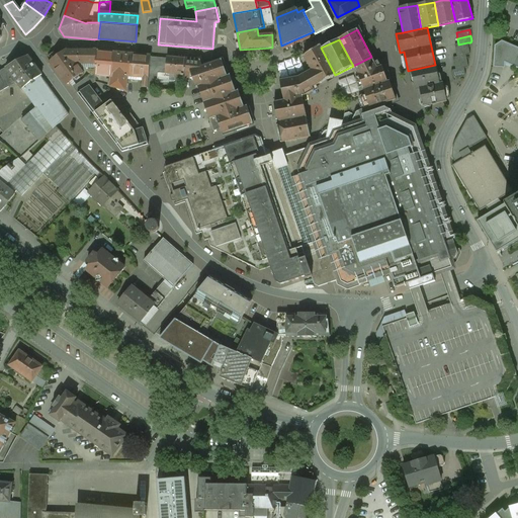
[(495,46),(494,68),(504,68),(505,63),(517,68),(517,48),(501,40),(495,46)]
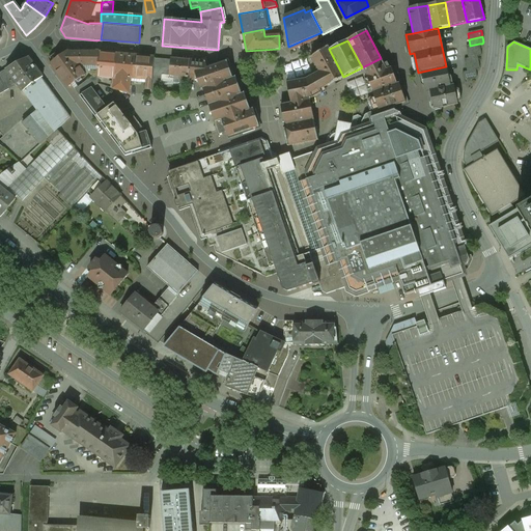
[(466,46),(467,53),(481,50),(479,44),(470,46),(466,46)]
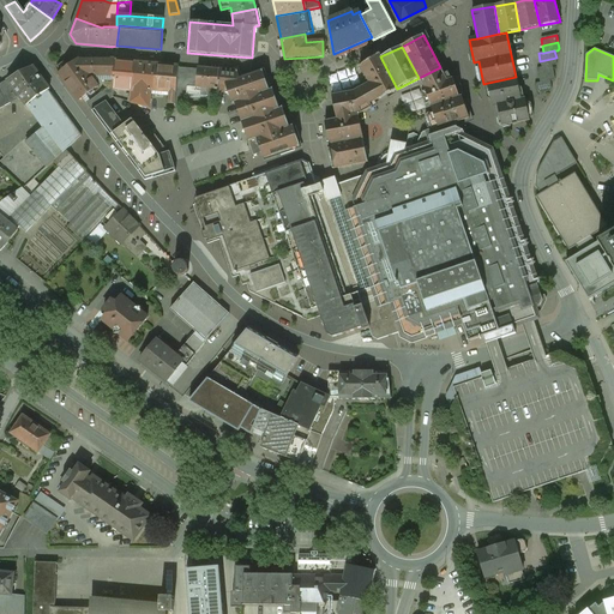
[(368,83),(379,100),(397,89),(380,56),(359,67),(368,83)]
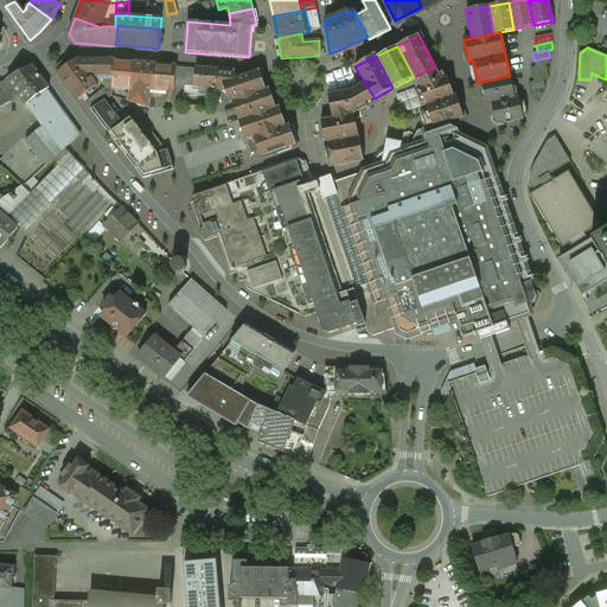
[(535,68),(547,65),(549,65),(550,63),(550,57),(534,61),(535,68)]
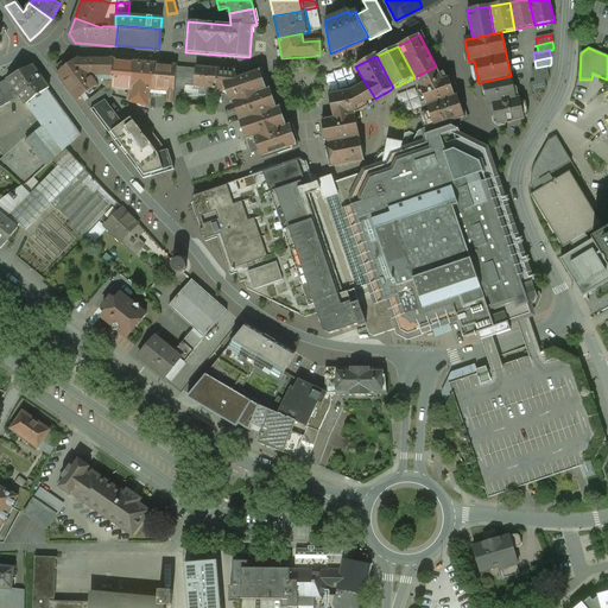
[(64,62),(56,69),(61,74),(58,75),(78,100),(97,87),(89,75),(92,75),(93,61),(78,61),(77,59),(69,67),(64,62)]
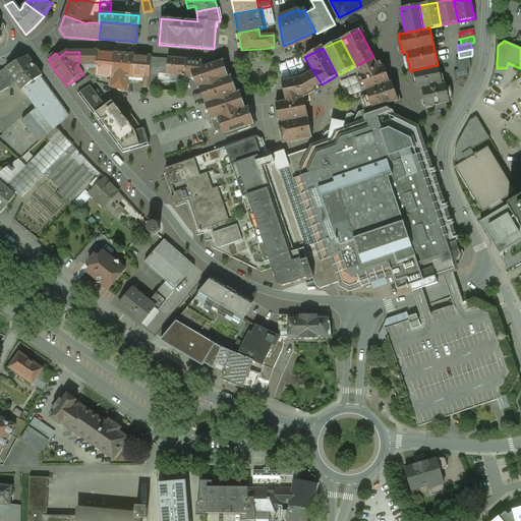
[(97,52),(79,52),(78,64),(97,65),(97,52)]
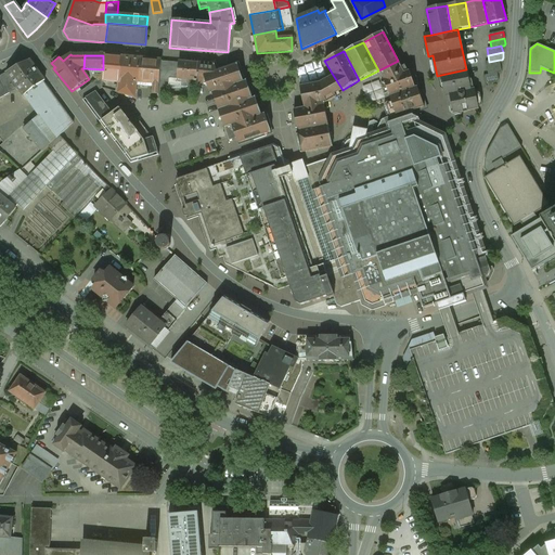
[(123,56),(103,55),(103,69),(103,79),(103,82),(119,84),(123,56)]
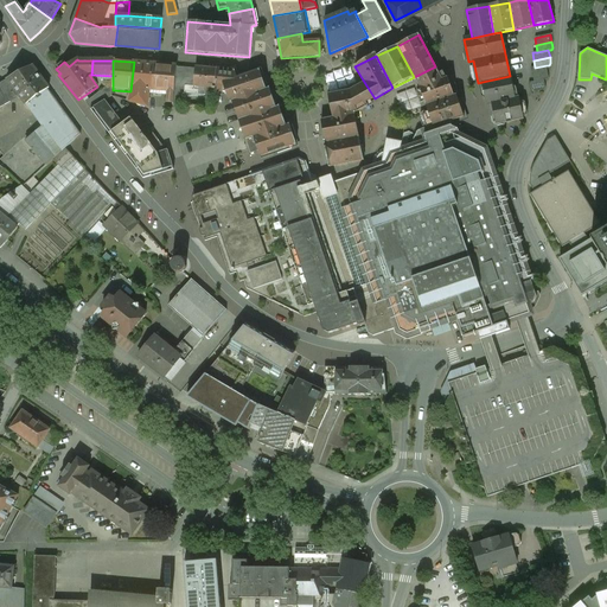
[(134,62),(131,91),(129,101),(147,107),(149,91),(161,93),(163,93),(165,64),(134,62)]
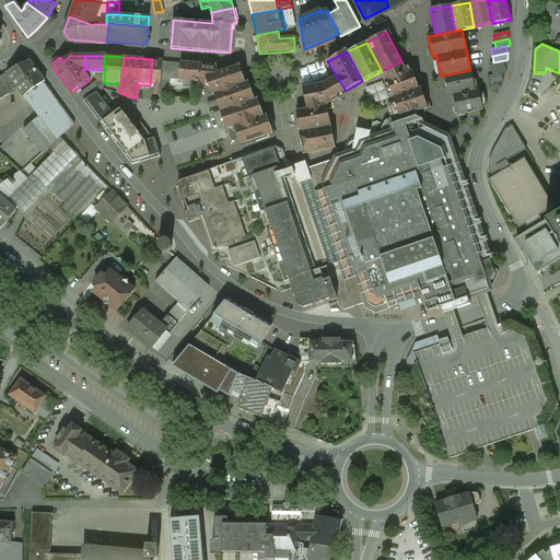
[(163,60),(152,59),(150,85),(149,85),(149,89),(160,90),(160,88),(160,85),(162,85),(162,79),(163,63),(163,60)]
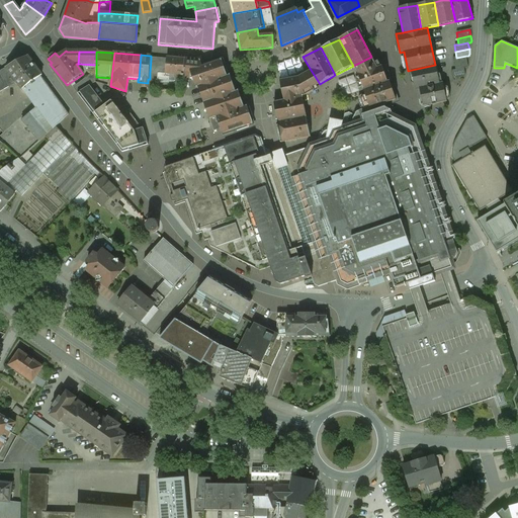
[(454,64),(467,62),(466,56),(456,58),(453,58),(454,64)]
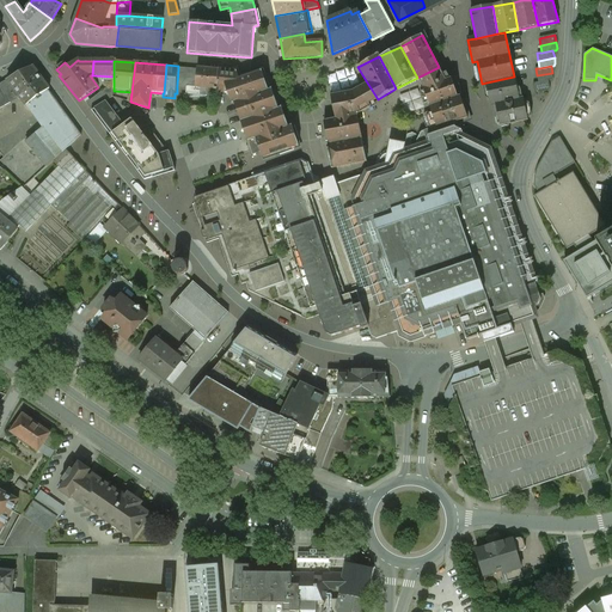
[(439,67),(417,78),(423,89),(446,80),(439,67)]
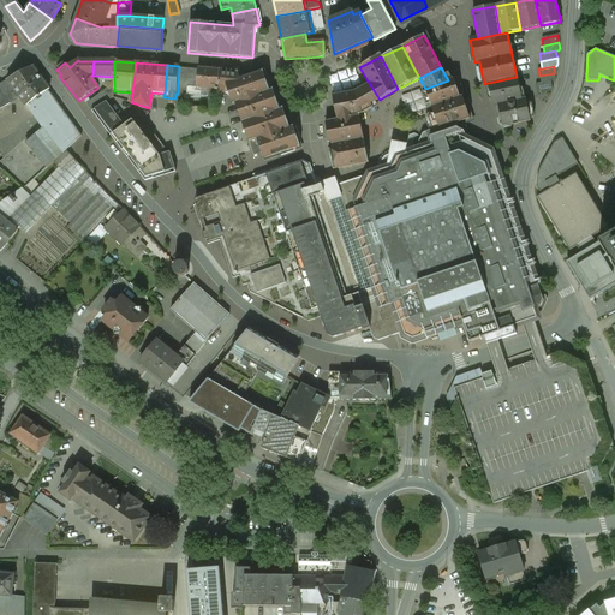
[(9,83),(27,107),(48,91),(49,89),(35,69),(29,69),(10,79),(9,83)]
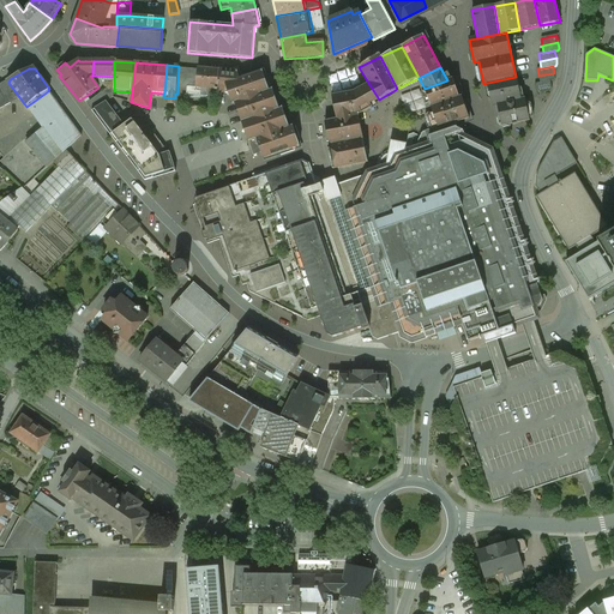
[(197,68),(197,71),(197,89),(210,90),(217,90),(218,70),(197,68)]
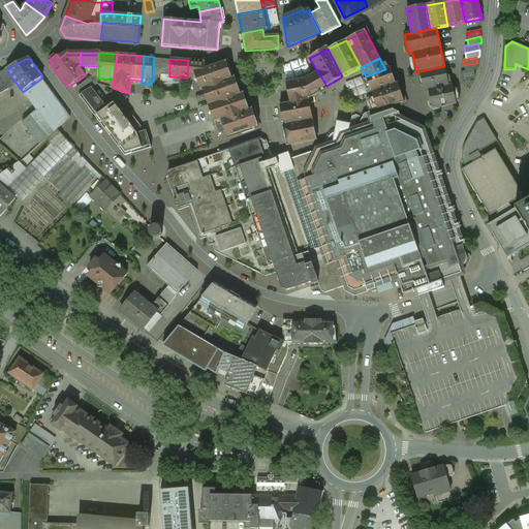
[(169,61),(154,60),(153,74),(162,75),(161,82),(180,84),(181,78),(169,76),(169,61)]
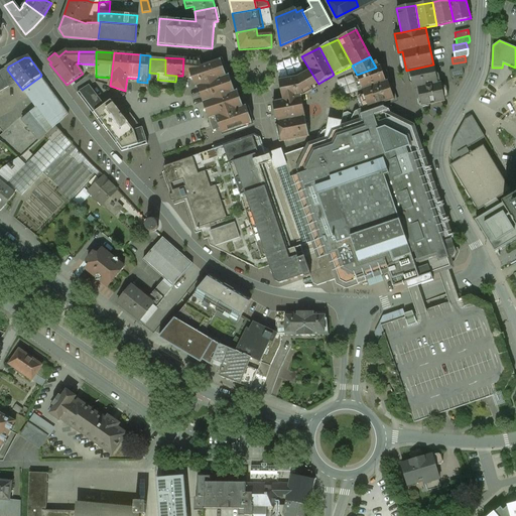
[(183,58),(182,76),(182,79),(195,79),(197,87),(226,77),(221,60),(202,67),(200,60),(183,58)]
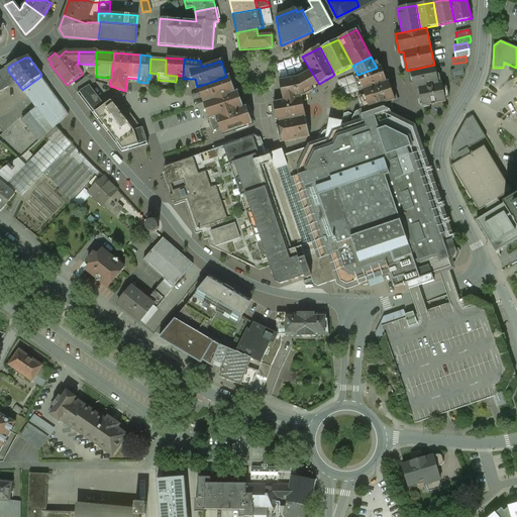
[(454,70),(463,69),(466,68),(468,67),(467,62),(453,64),(454,70)]
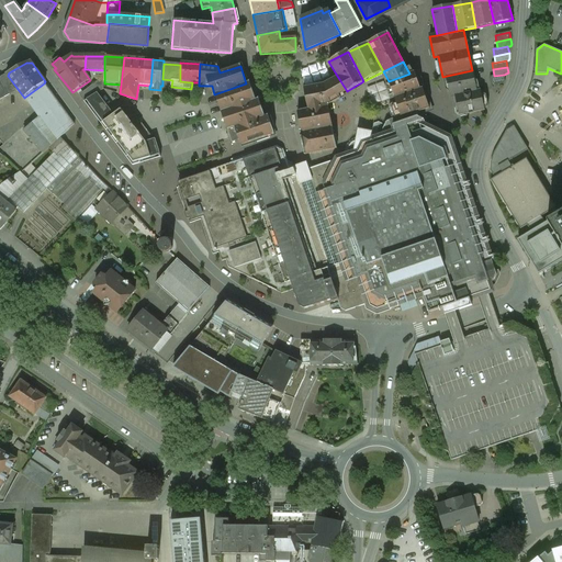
[(472,70),(447,76),(450,97),(454,96),(476,91),(476,90),(472,70)]
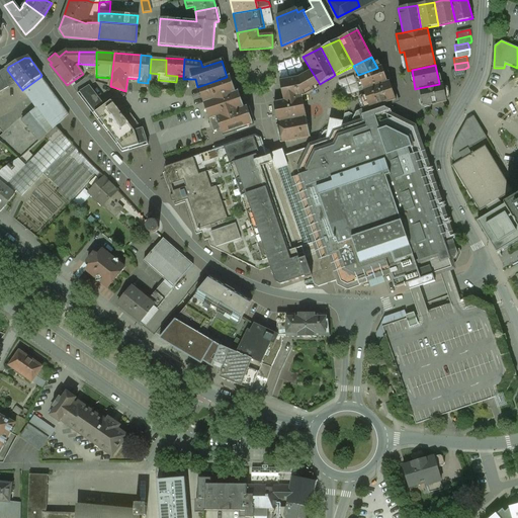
[(377,68),(358,75),(357,75),(359,81),(360,81),(363,90),(387,82),(381,67),(377,68)]
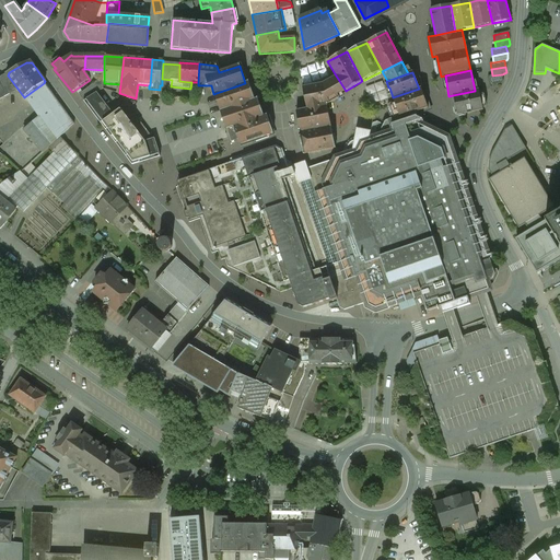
[(492,76),(488,77),(489,85),(502,83),(503,81),(502,74),(492,76)]
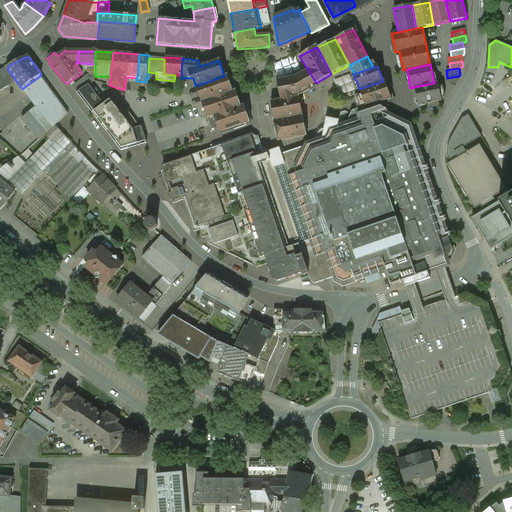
[(307,69),(302,72),(311,86),(316,83),(307,69)]
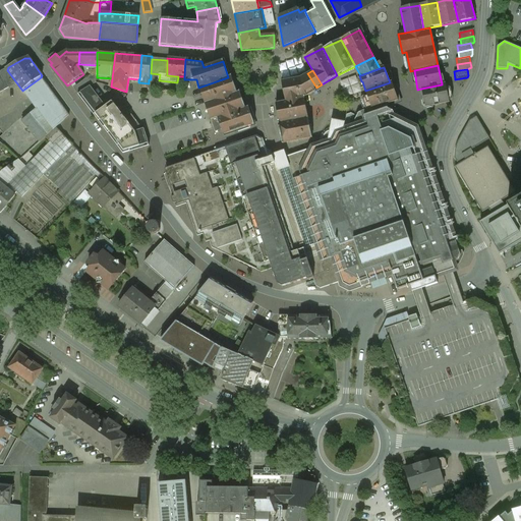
[(0,92),(8,88),(0,71),(0,92)]
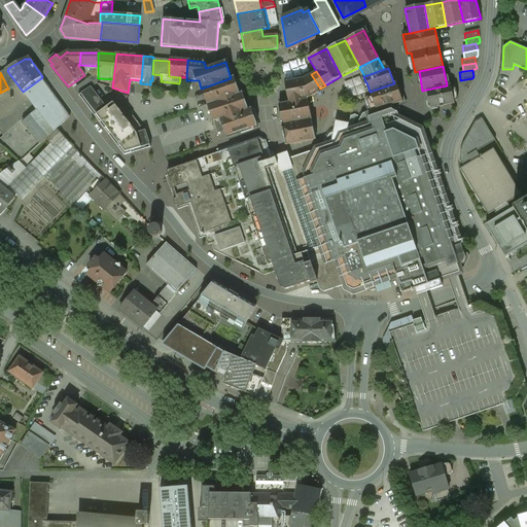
[(279,104),(282,125),(312,118),(308,99),(322,91),(320,89),(311,74),(305,78),(285,82),(288,102),(279,104)]
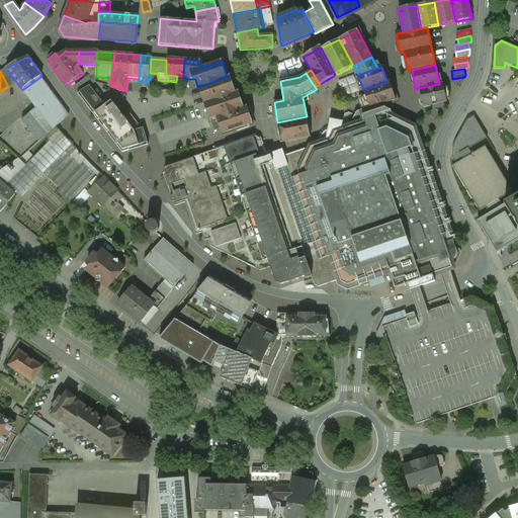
[(96,77),(96,74),(93,74),(73,88),(77,93),(89,85),(95,82),(96,77)]
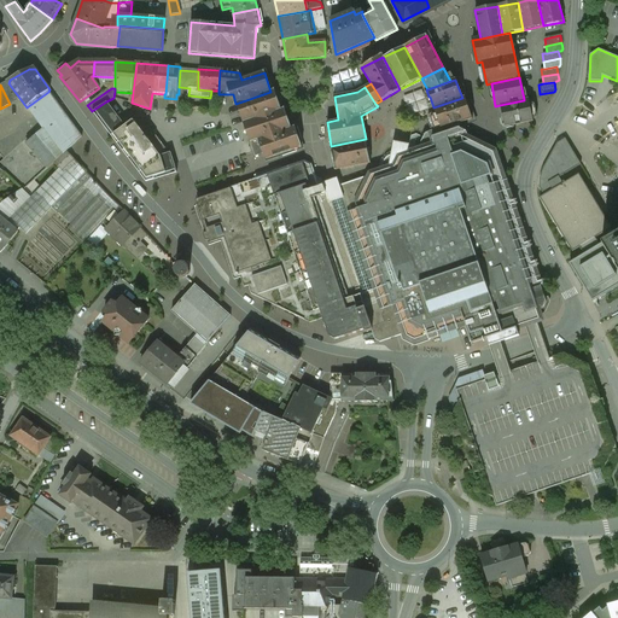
[(274,91),(270,92),(235,104),(243,123),(281,110),(274,91)]
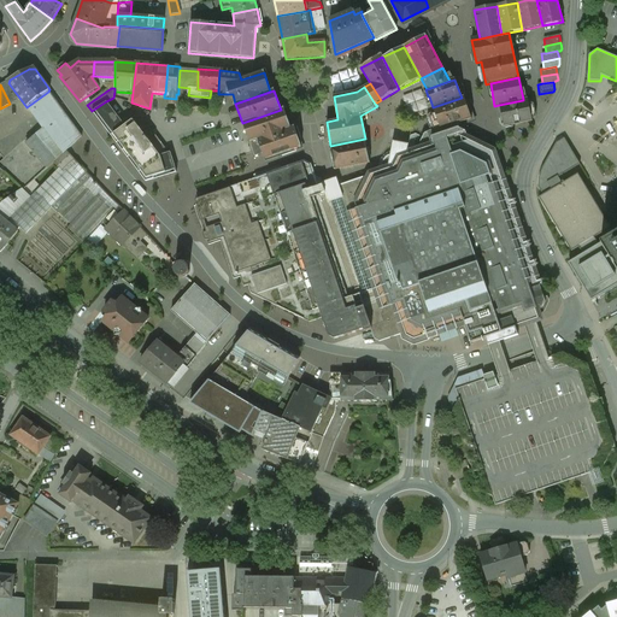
[(63,147),(80,134),(48,92),(27,107),(37,122),(41,119),(46,127),(63,147)]
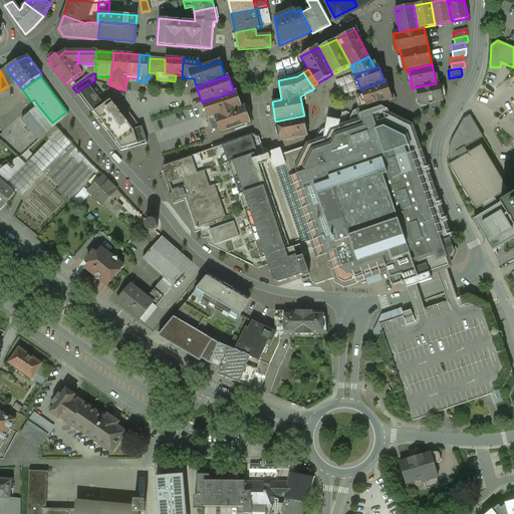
[(156,81),(147,80),(147,82),(147,92),(155,92),(156,81)]
